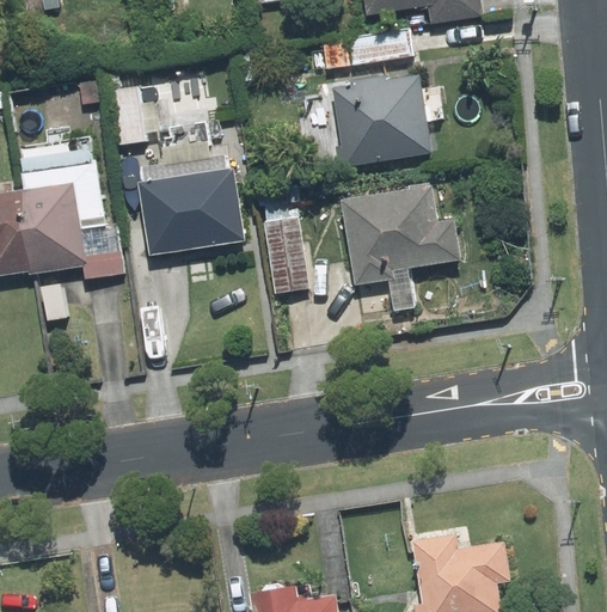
[(362,0),(366,16),(428,6),(430,24),(482,17),(479,0),(362,0)]
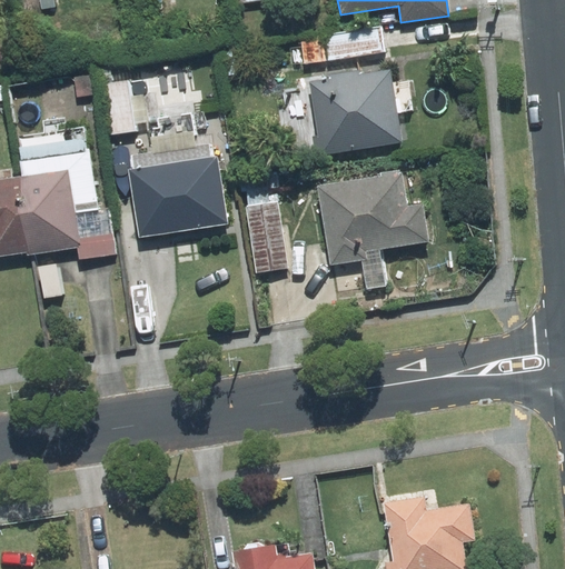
[(385,57),(380,26),(299,37),(304,68),(385,57)]
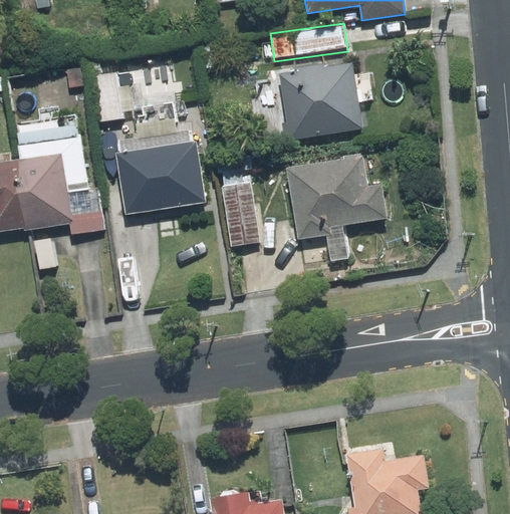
[(362,129),(352,61),(276,71),(286,140),(362,129)]
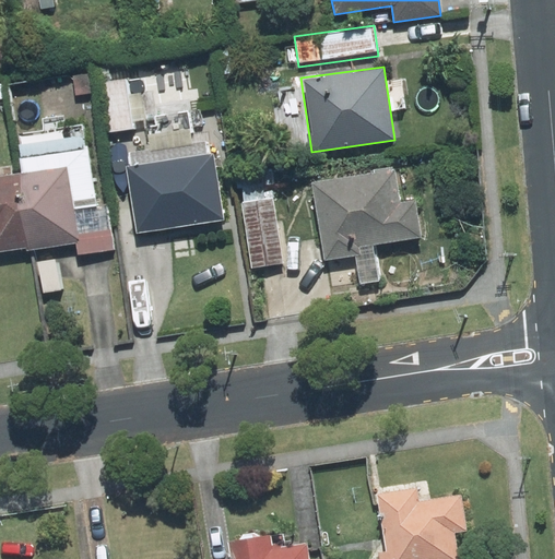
[(105,81),(110,131),(134,128),(129,79),(105,81)]
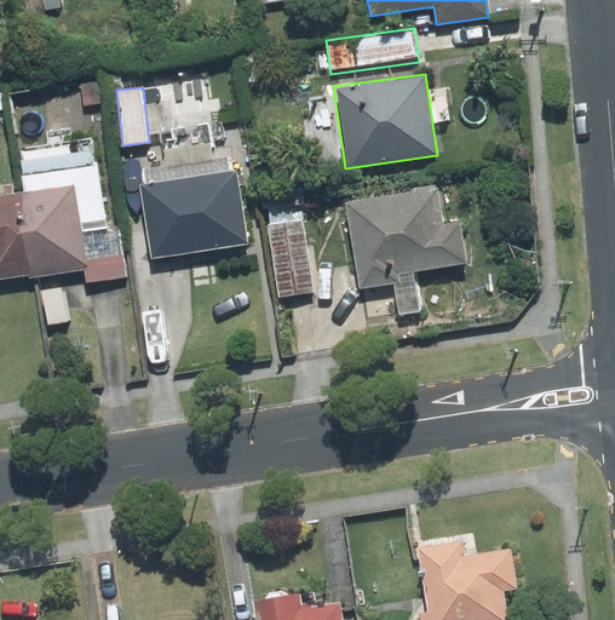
[(85,270),(86,283),(128,277),(121,223),(108,225),(98,151),(19,161),(23,191),(34,277),(85,270)]
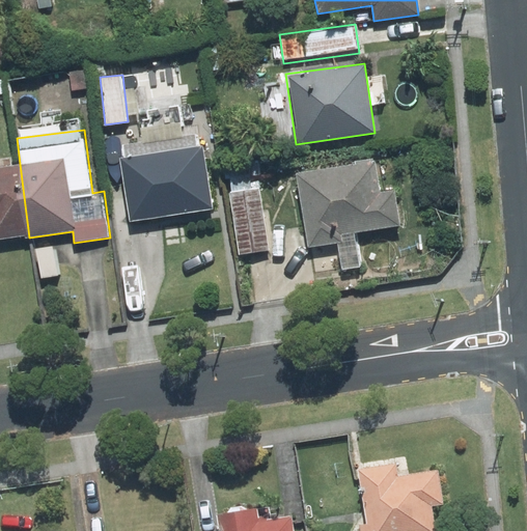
[(214,210),(204,143),(198,143),(197,134),(123,144),(126,158),(119,159),(129,222),(214,210)]
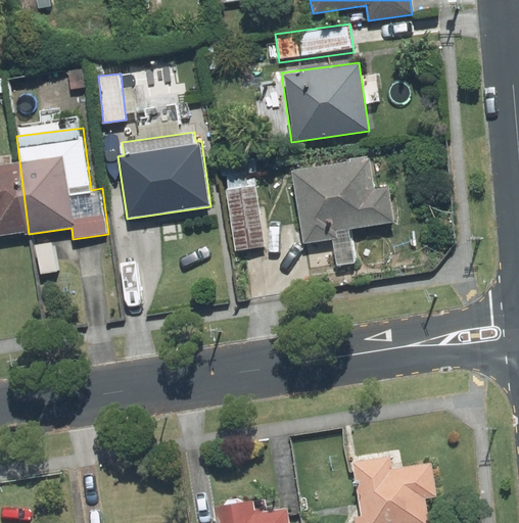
[(375,188),(371,155),(292,167),(302,243),(338,238),(336,229),(394,221),(389,186),(375,188)]
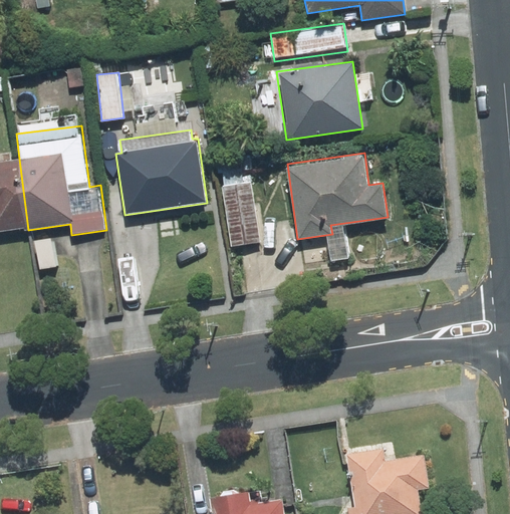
[(261,244),(249,156),(218,160),(230,248),(261,244)]
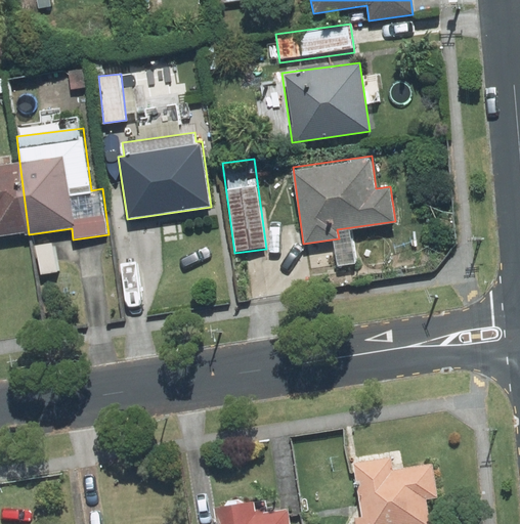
[(0,236),(23,233),(13,164),(0,166),(0,236)]
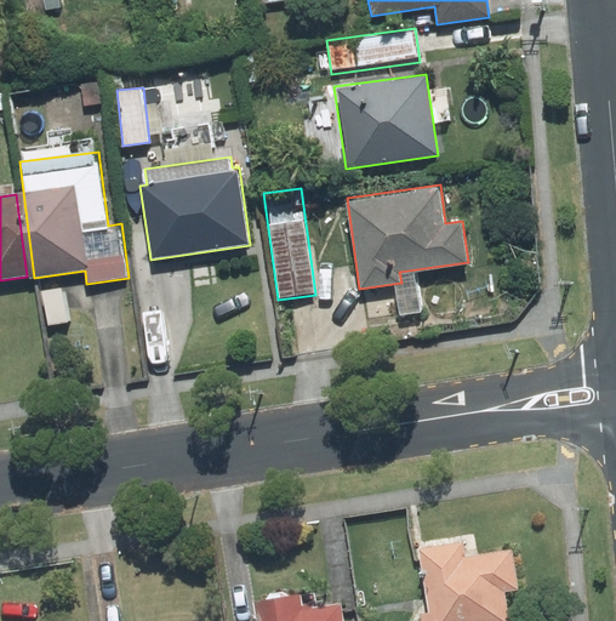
[(505,620),(502,598),(517,597),(512,556),(460,563),(458,546),(415,551),(423,620),(505,620)]
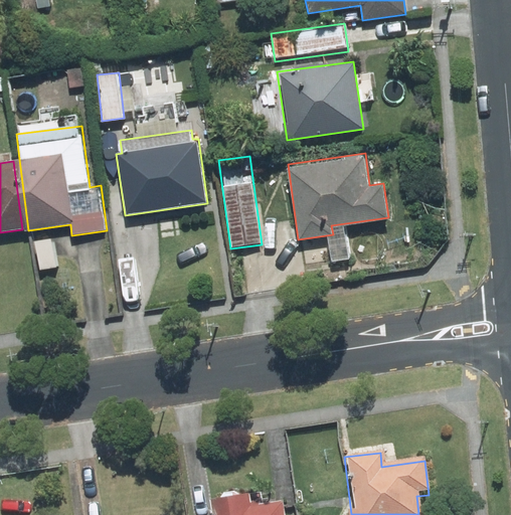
[(282,514),(281,504),(246,508),(245,497),(207,502),(208,514),(282,514)]
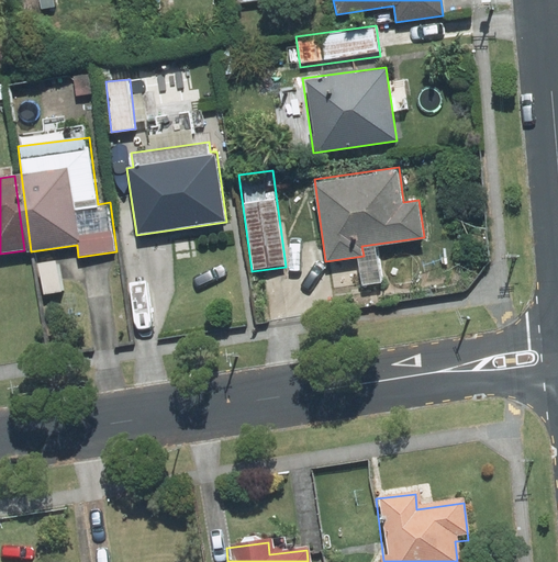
All buildings are outlined.
